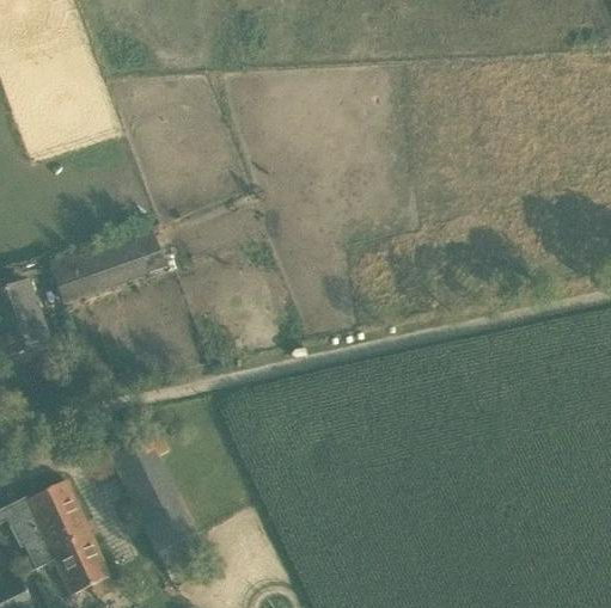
[(165,264),(152,226),(53,262),(66,300),(165,264)]
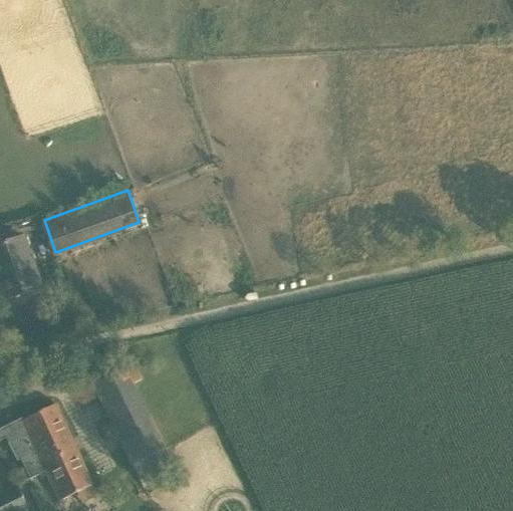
[(24,236),(5,243),(0,244),(0,294),(1,297),(40,284),(24,236)]
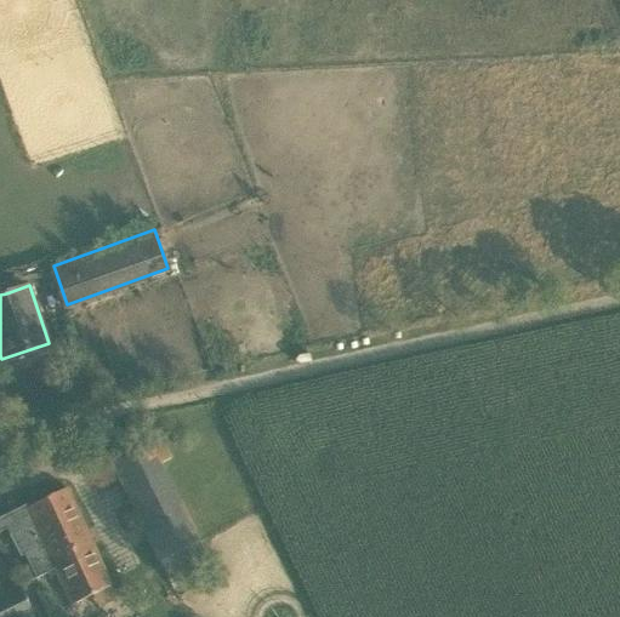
[(112,462),(135,507),(176,586),(212,567),(159,462),(172,455),(163,435),(112,462)]
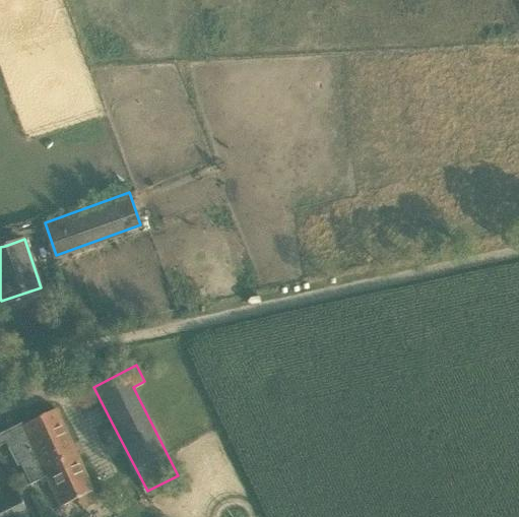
[(21,462),(29,479),(31,478),(25,466),(40,460),(40,461),(74,445),(56,406),(22,424),(21,422),(0,432),(0,516),(23,516),(27,515),(17,498),(19,497),(15,488),(2,494),(0,490),(0,443),(6,440),(18,464),(21,462)]
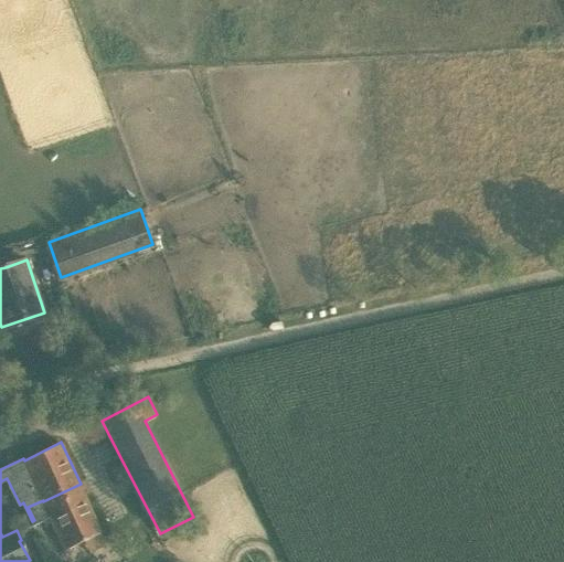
[(103,530),(81,484),(43,501),(43,500),(28,507),(34,520),(32,521),(33,525),(49,516),(64,550),(103,530)]
